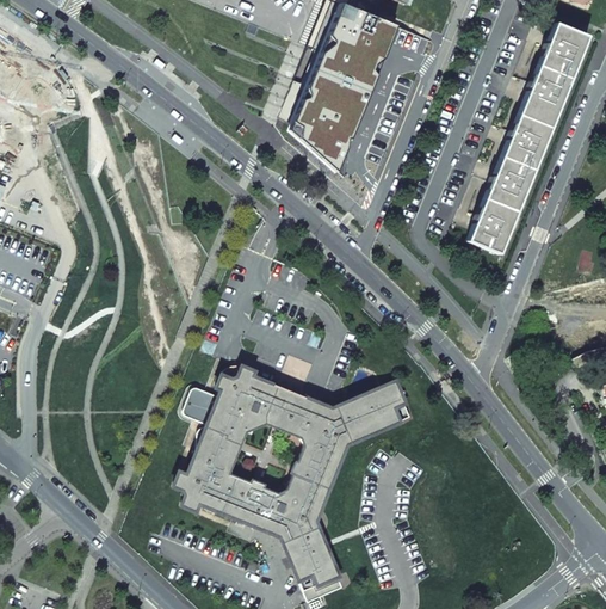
[(335,0),(283,127),(339,176),(400,25),(338,0),(335,0)]
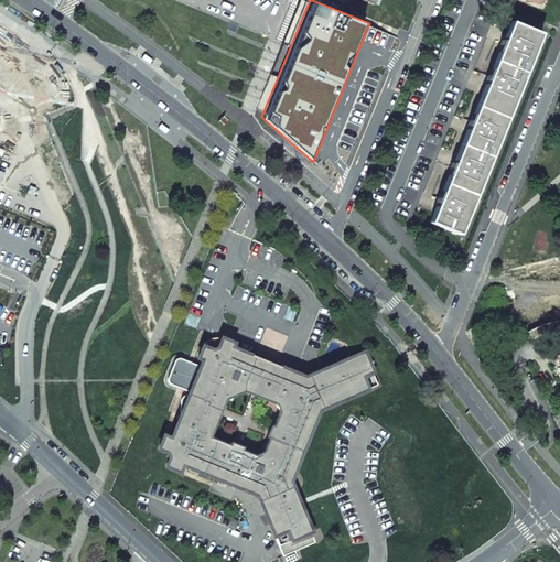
[(544,33),(515,20),(434,222),(464,233),(544,33)]
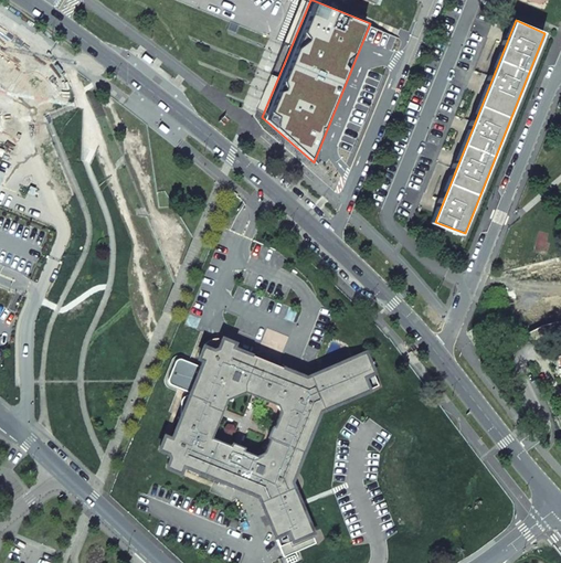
[(242,25),(233,21),(231,28),(240,32),(242,25)]
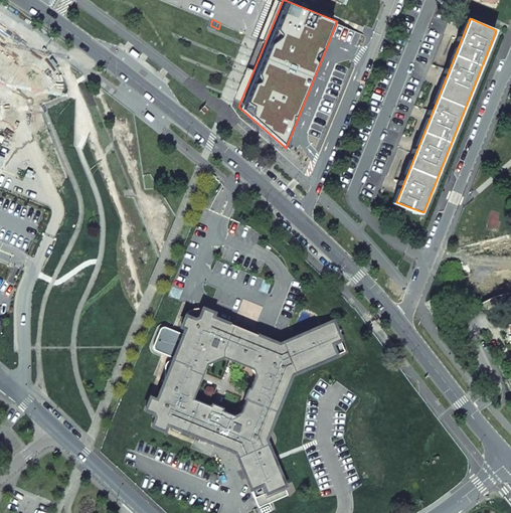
[(239,454),(253,487),(266,482),(270,491),(288,484),(268,438),(295,372),(339,354),(334,342),(344,338),(336,320),(282,343),(260,334),(260,333),(232,323),(213,316),(215,312),(205,308),(203,307),(199,307),(196,308),(194,309),(191,311),(190,313),(188,315),(184,325),(188,327),(175,359),(173,359),(170,360),(169,362),(168,365),(168,378),(159,399),(153,396),(148,408),(156,411),(158,415),(155,424),(166,429),(169,422),(235,450),(237,445),(242,447),(244,452),(239,454)]
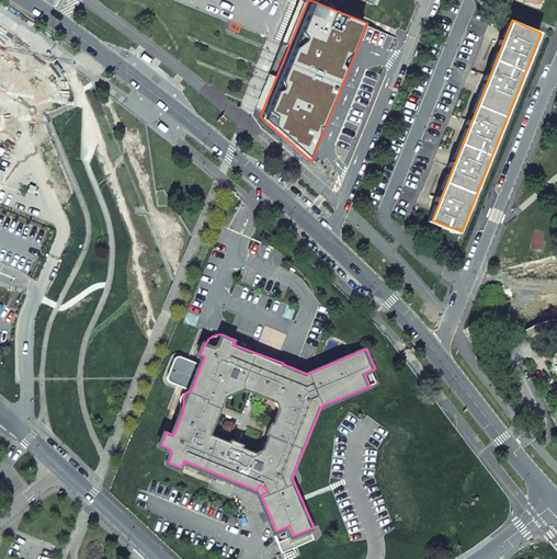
[(264,487),(259,485),(257,490),(260,491),(261,494),(266,492),(264,487)]
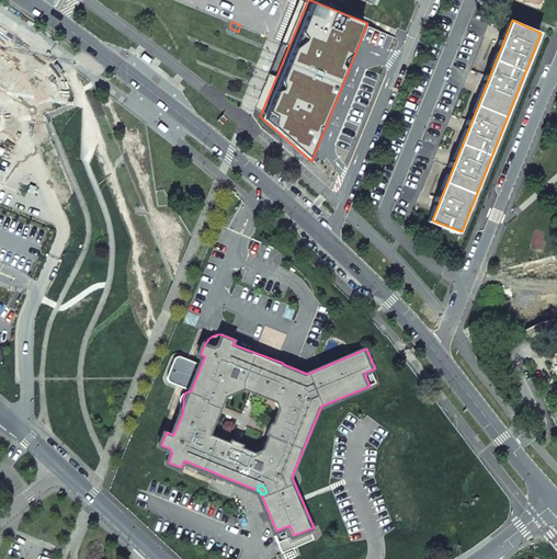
[(281,540),(294,535),(290,525),(276,531),(281,540)]
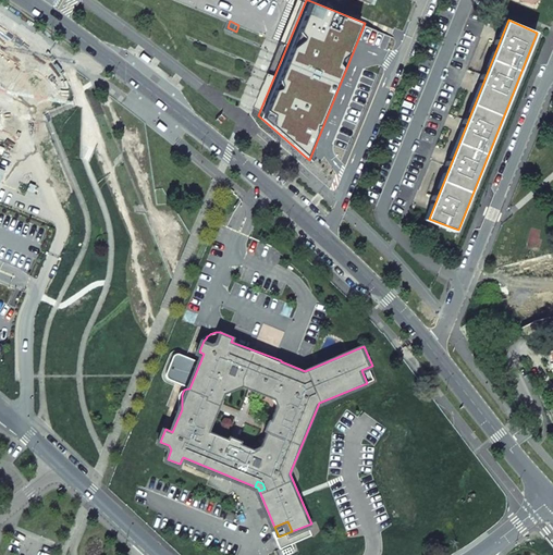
[(283,547),(316,533),(311,523),(292,531),(279,537),(283,547)]
